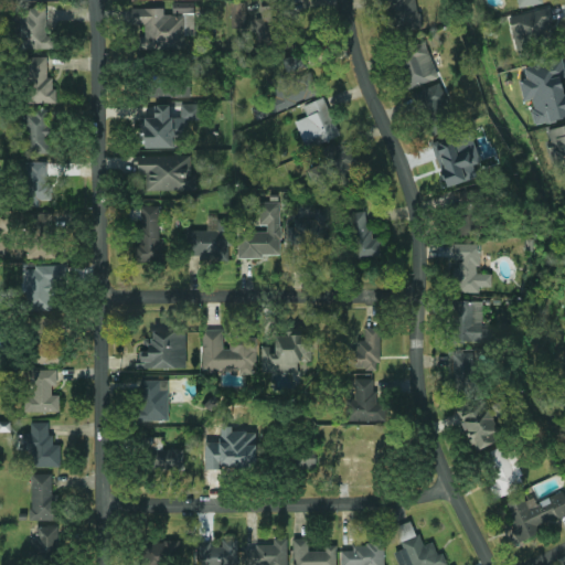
[(380,0),(384,32),(420,29),(417,0),(380,0)]
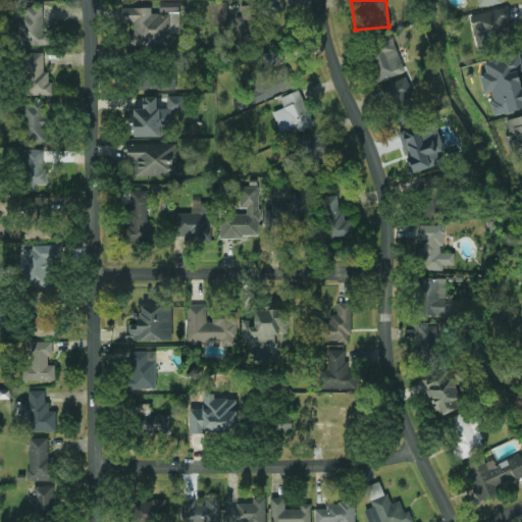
[(179,2),(159,2),(159,13),(152,13),(152,7),(122,7),(122,22),(132,22),(133,45),(170,45),(170,31),(179,31),(179,2)]
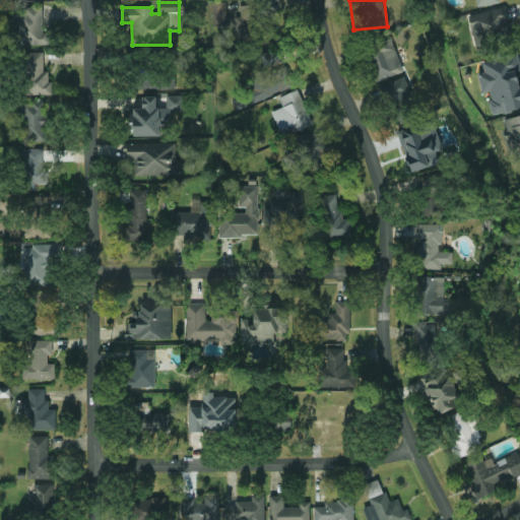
[(213,26),(226,25),(226,2),(212,3),(213,26)]
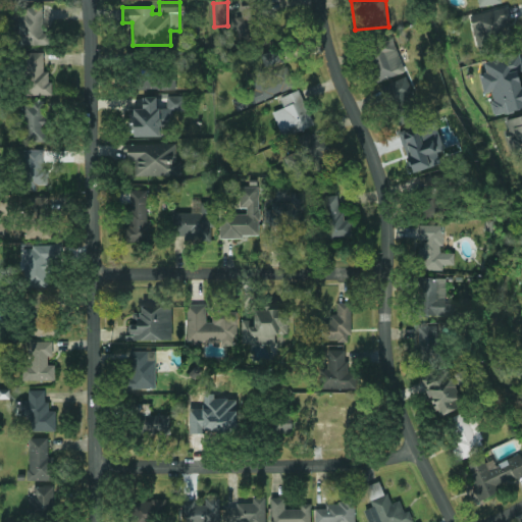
[(241,6),(243,18),(236,18),(238,36),(250,34),(251,46),(272,43),(271,25),(262,27),(260,4),(241,6)]
